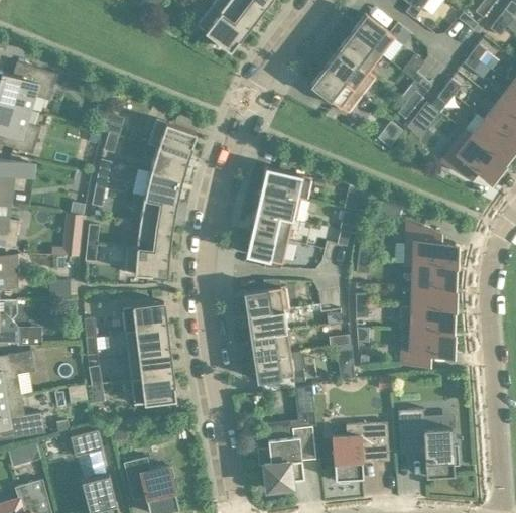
[(260,14),(241,0),(217,0),(212,7),(245,33),(260,14)]
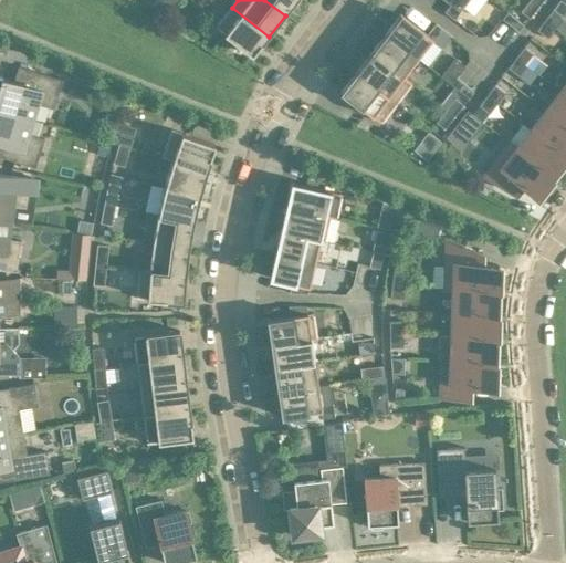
[(264,0),(285,16),(296,0),(264,0)]
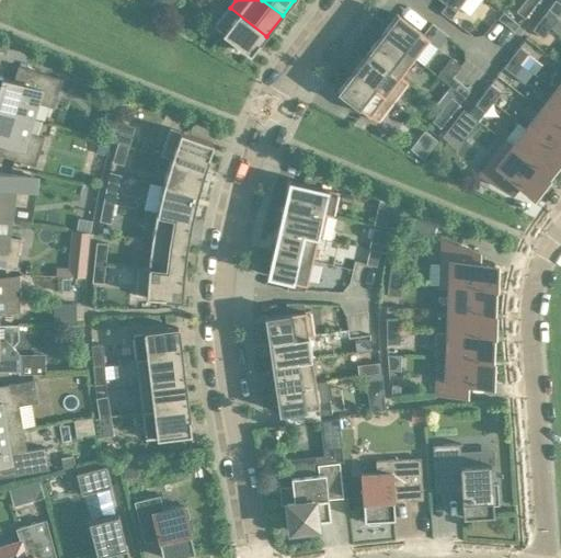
[(467,0),(442,0),(449,6),(442,15),(450,23),(467,0)]
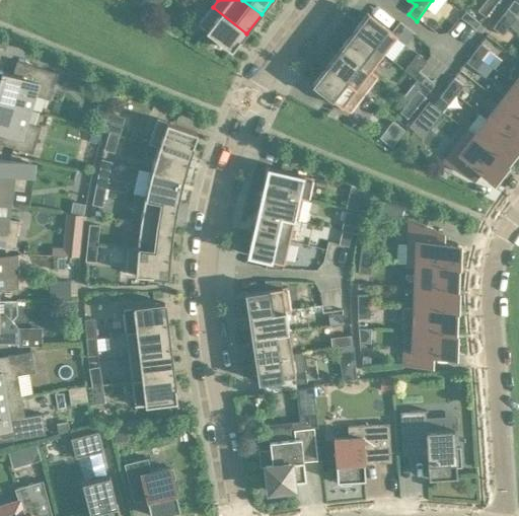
[(489,0),(487,3),(495,9),(501,0),(489,0)]
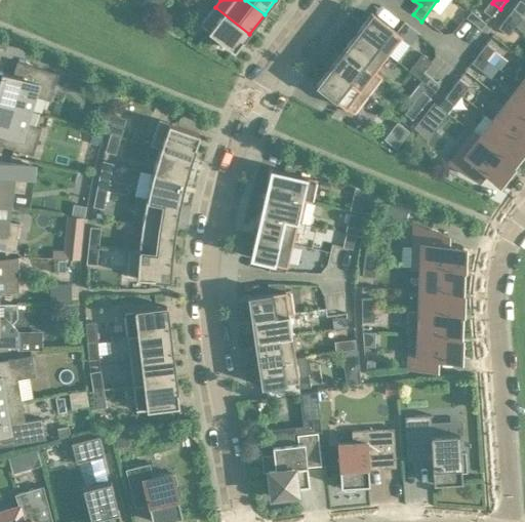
[(500,9),(492,3),(484,14),(491,21),(500,9)]
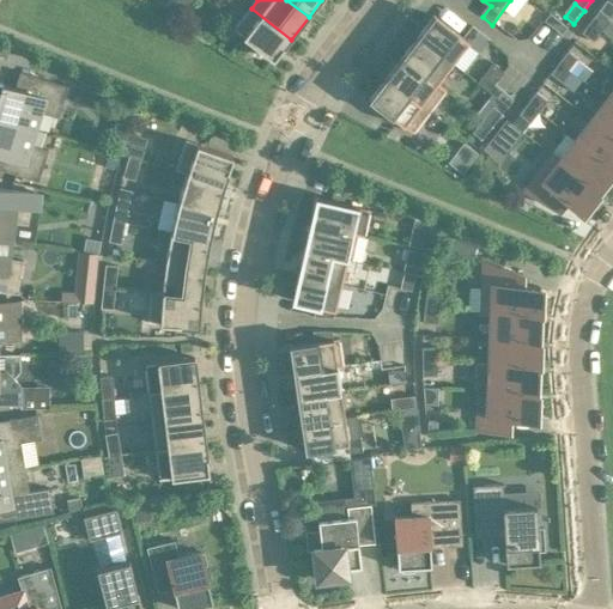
[(612,8),(607,5),(592,25),(602,34),(611,23),(612,24),(612,22),(612,8)]
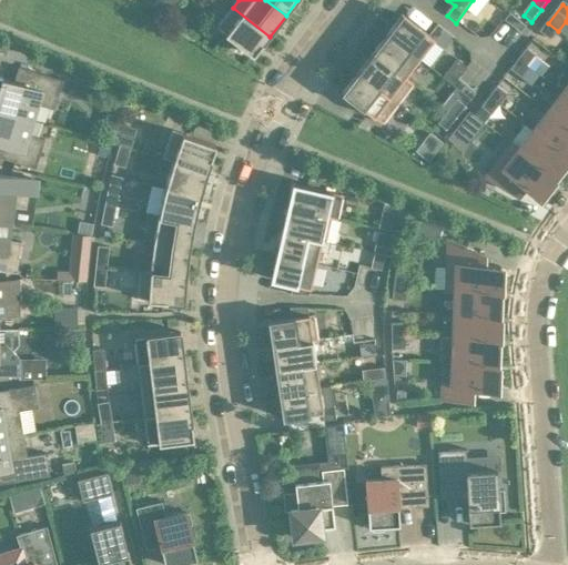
[(270,37),(233,8),(216,30),(253,58),(270,37)]
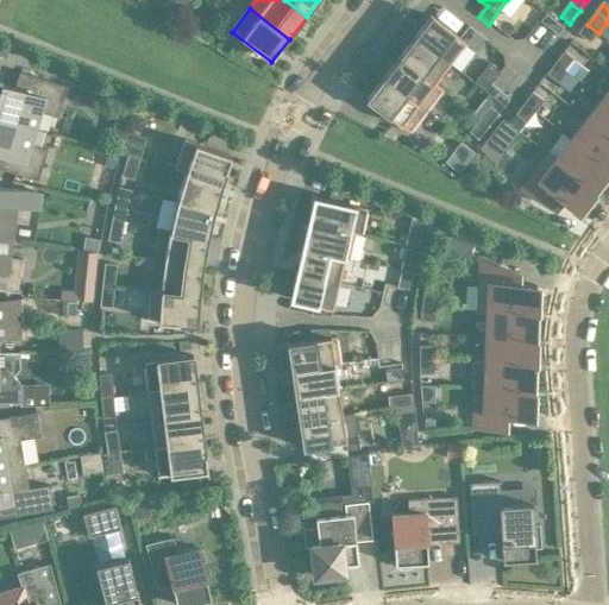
[(432,19),(415,41),(450,67),(466,45),(432,19)]
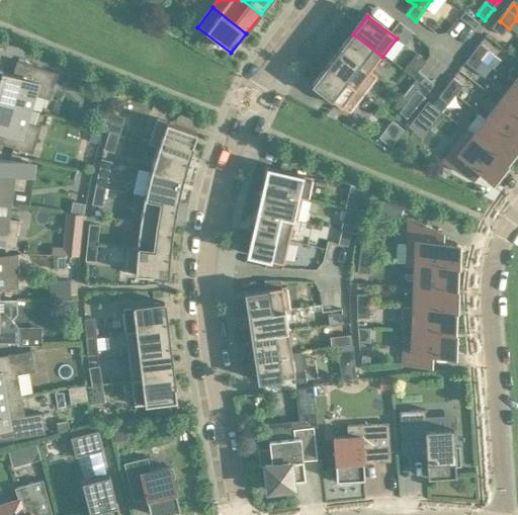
[(509,28),(500,21),(492,30),(502,38),(509,28)]
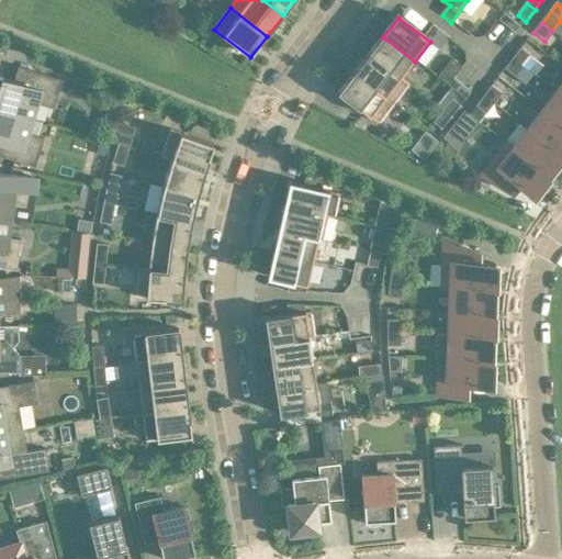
[(433,46),(440,53),(450,40),(441,33),(433,46)]
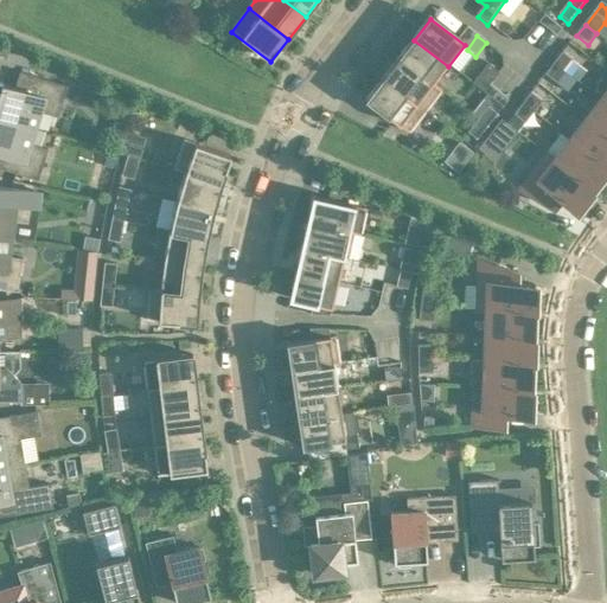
[(414,40),(398,61),(433,87),(448,66),(414,40)]
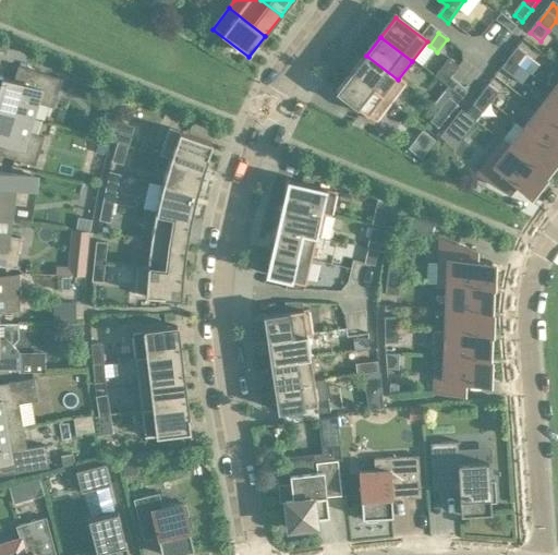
[(509,60),(520,68),(528,58),(517,50),(509,60)]
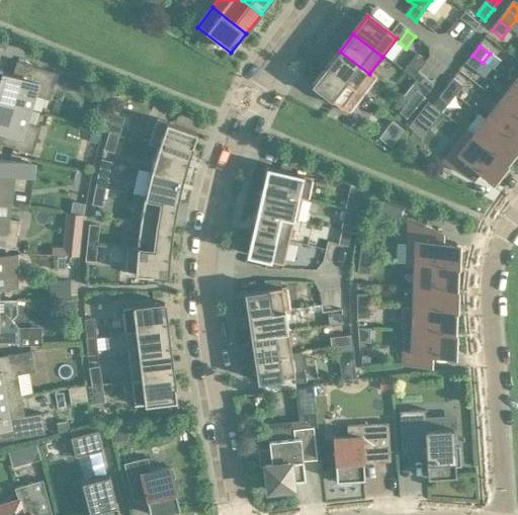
[(416,73),(422,55),(408,50),(402,68),(416,73)]
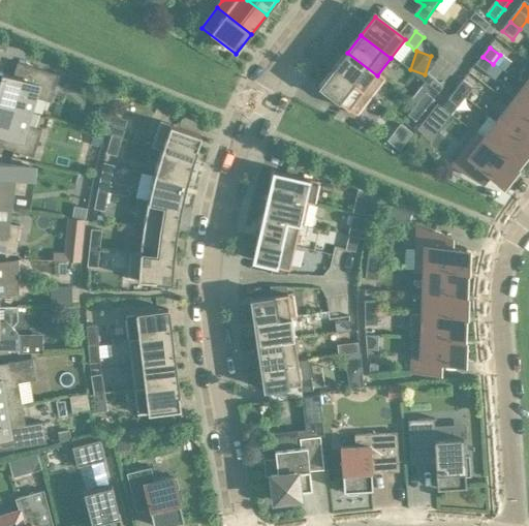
[(347,53),(333,70),(371,99),(384,82),(377,75),(347,53)]
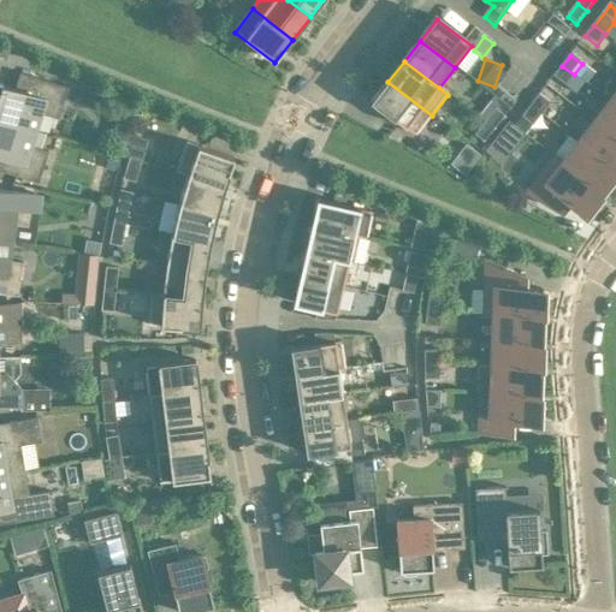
[(574,75),(562,66),(554,78),(564,87),(574,75)]
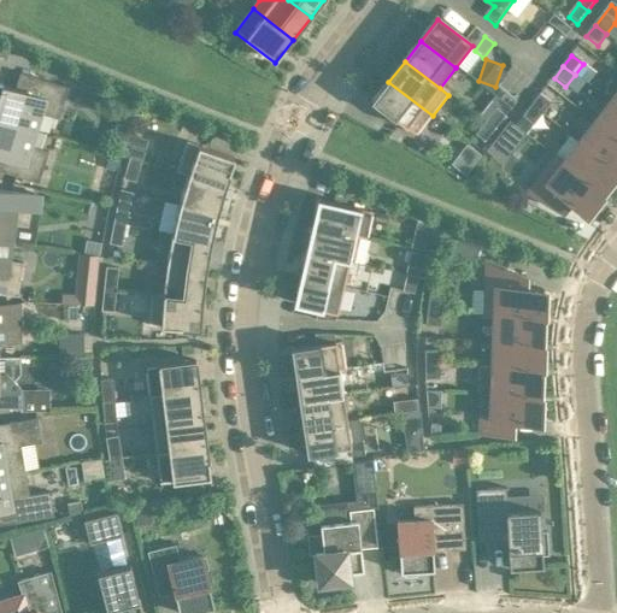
[(0,122),(35,133),(40,116),(59,122),(69,90),(28,78),(23,94),(0,86),(0,122)]
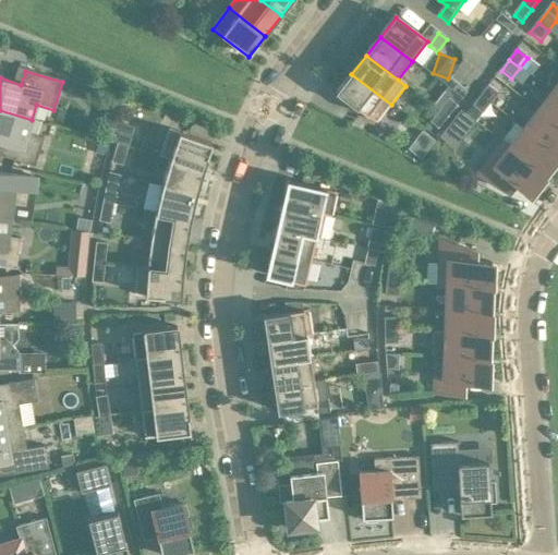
[(391,105),(351,74),(337,94),(365,116),(358,127),(370,133),(376,124),(391,105)]
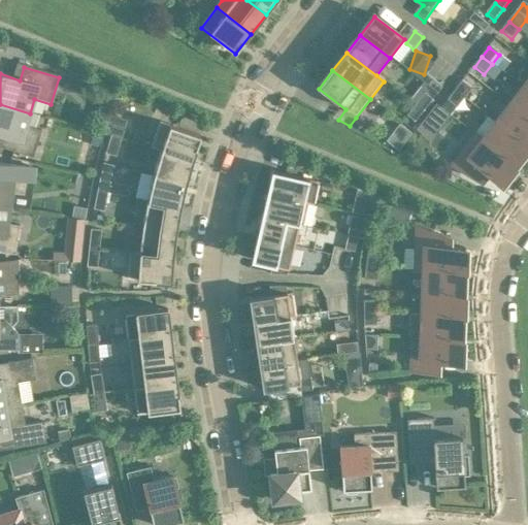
[(462,83),(455,93),(464,100),(472,90),(462,83)]
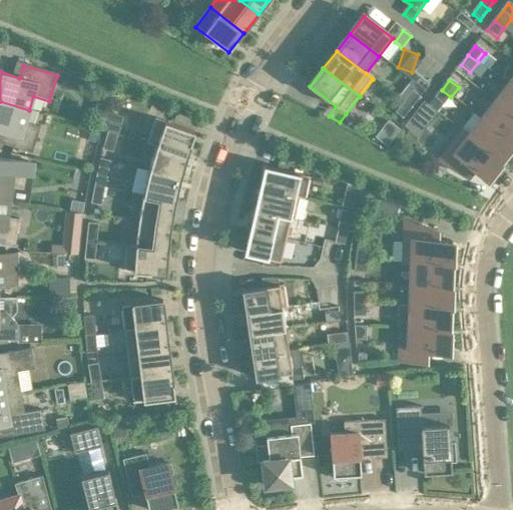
[(399,99),(404,103),(412,109),(425,92),(412,81),(399,99)]
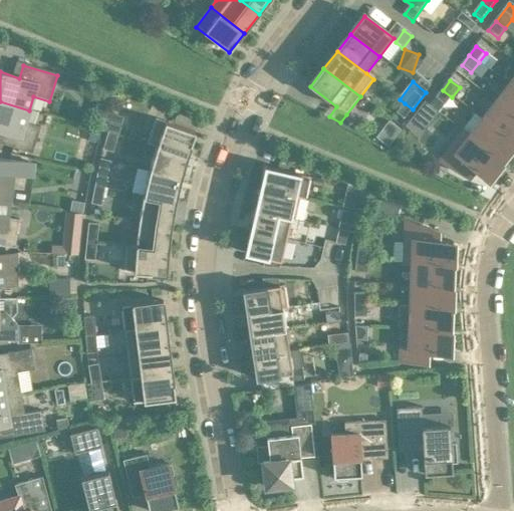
[(513,89),(509,86),(496,103),(513,116),(513,89)]
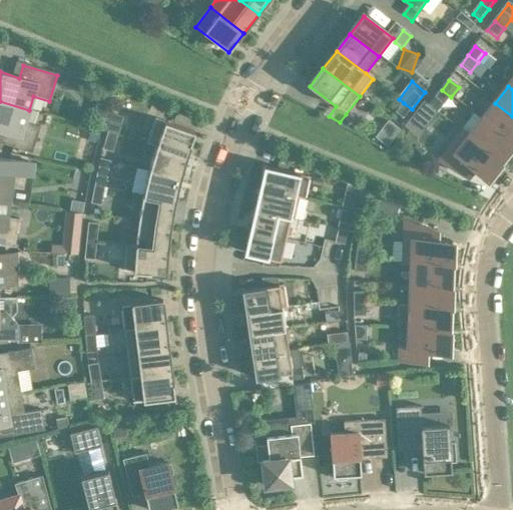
[(451,97),(442,90),(435,99),(444,106),(451,97)]
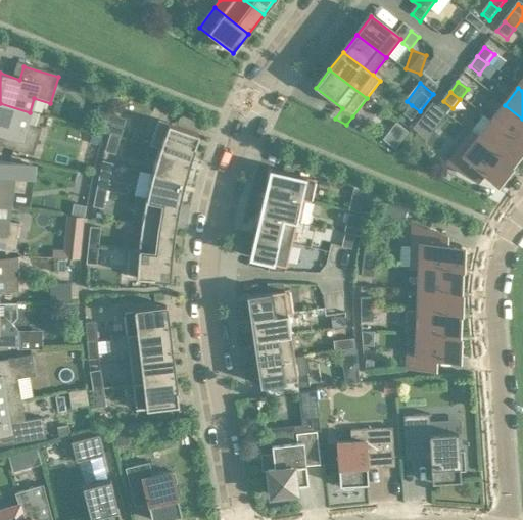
[(30,112),(0,103),(0,133),(3,134),(0,143),(0,147),(33,158),(41,131),(26,126),(30,112)]
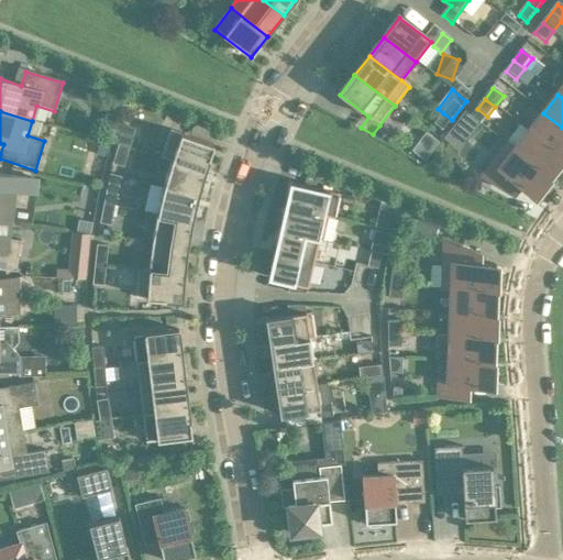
[(452,120),(443,113),(434,125),(443,132),(452,120)]
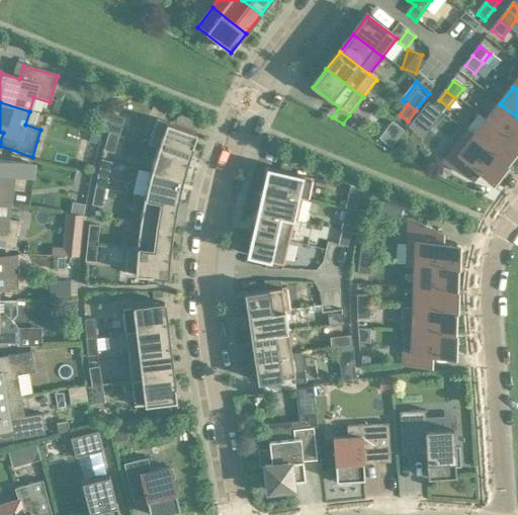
[(517,117),(500,104),(487,121),(517,146),(517,145),(517,117)]
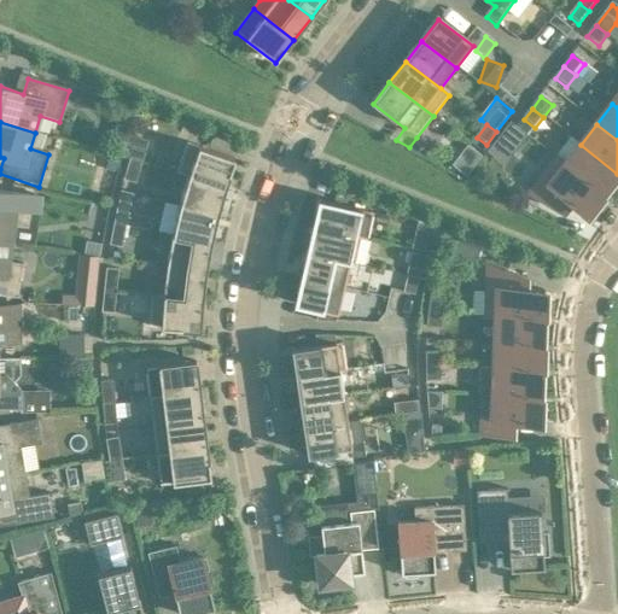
[(505,145),(516,153),(528,138),(517,129),(505,145)]
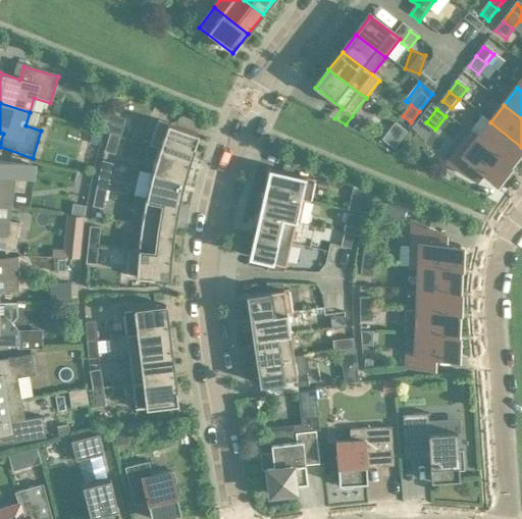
[(115,118),(110,136),(120,139),(125,121),(115,118)]
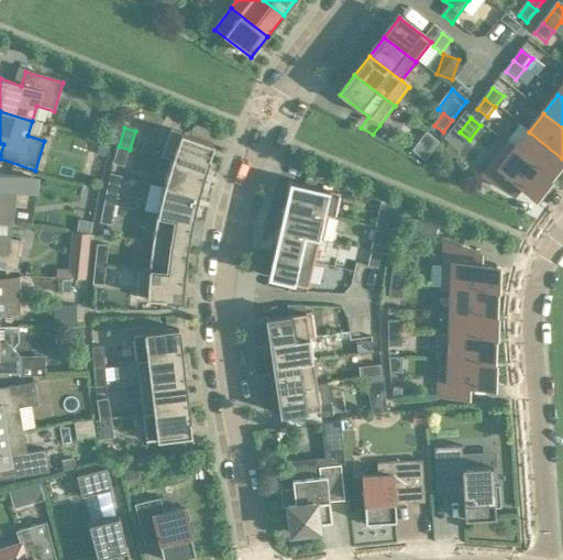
[(428,154),(432,133),(417,130),(412,151),(428,154)]
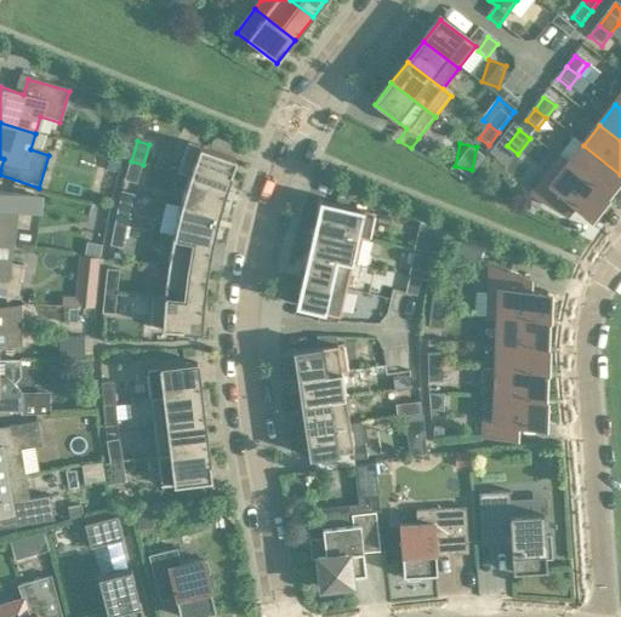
[(178,175),(226,190),(237,163),(188,146),(178,175)]
